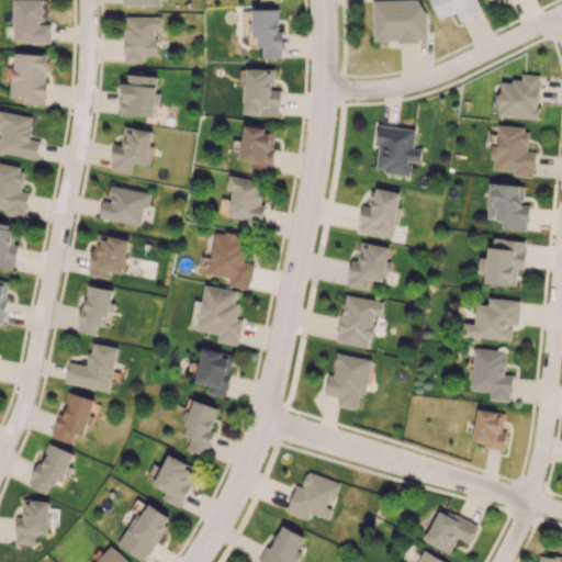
[(12,0),(13,43),(51,42),(51,24),(41,24),(41,0),(12,0)]
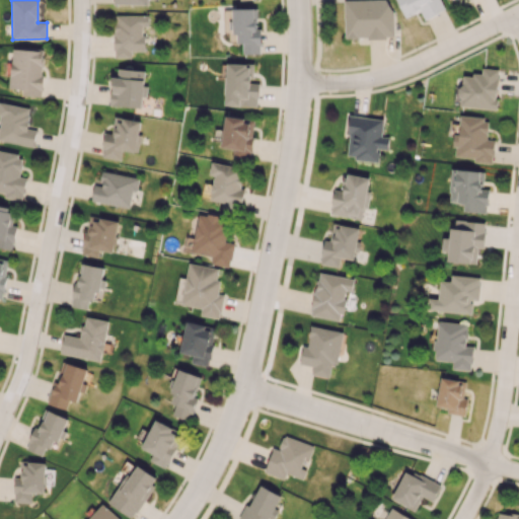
[(345,0),(345,39),(392,38),(391,0),(345,0)]
